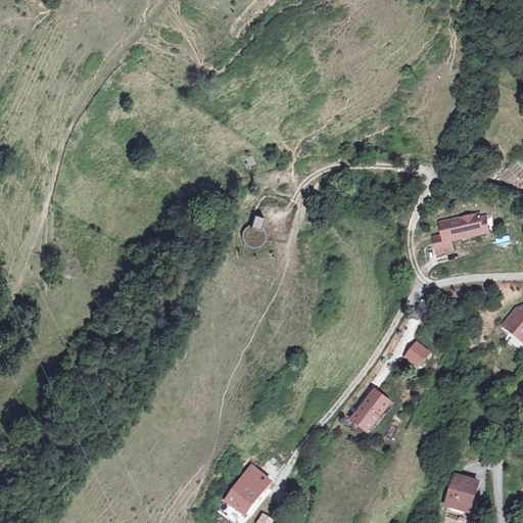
[(247,165),(253,162),(250,155),(244,158),(247,165)]
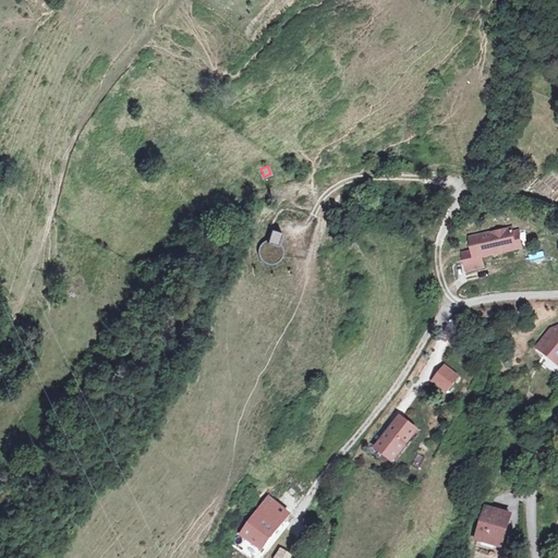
[(269,240),(268,242),(277,245),(278,242),(281,234),(271,231),(269,240)]
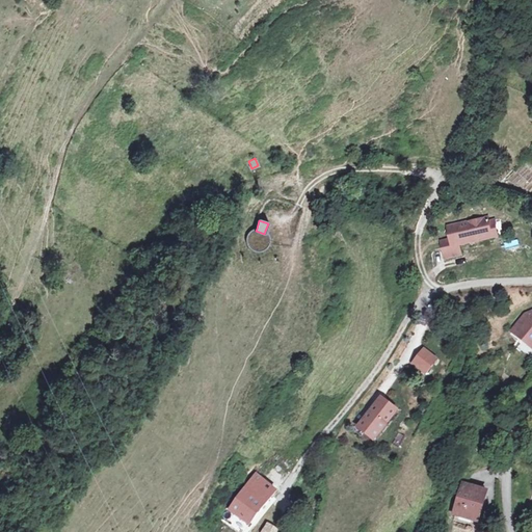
[(473,246),(493,241),(487,227),(486,223),(449,233),(454,250),(444,254),(446,262),(462,258),(459,245),(473,243),(473,246)]
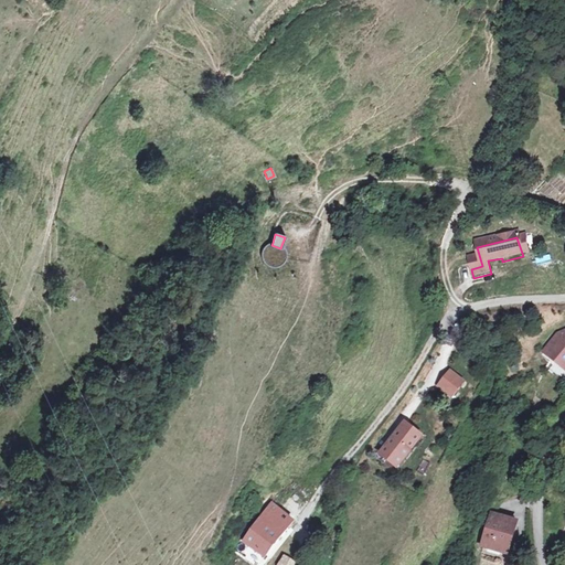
[(525,237),(518,241),(523,256),(530,254),(525,237)]
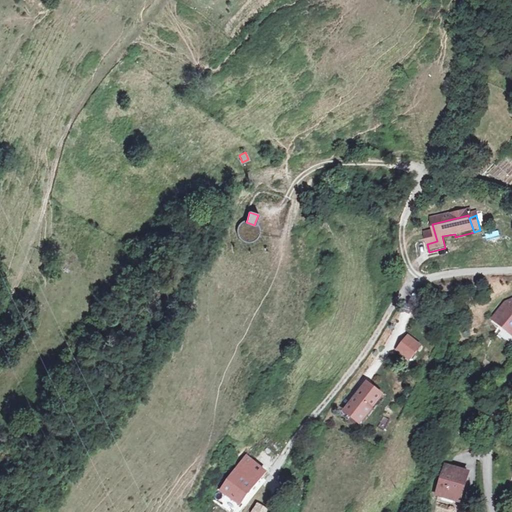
[(511,335),(511,302),(509,304),(494,321),(511,335)]
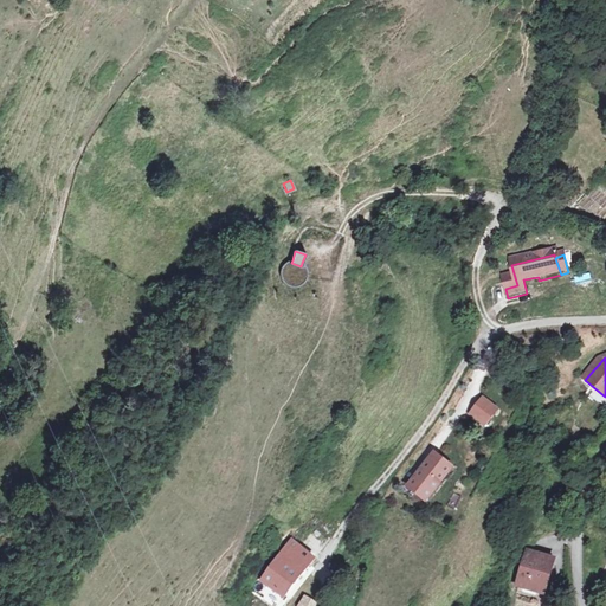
[(500,412),(487,401),(474,417),(488,427),(500,412)]
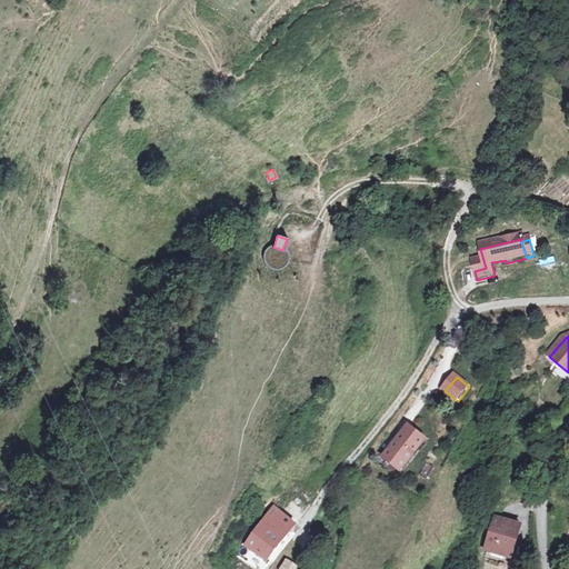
[(409,428),(385,457),(401,470),(413,456),(409,451),(421,438),(409,428)]
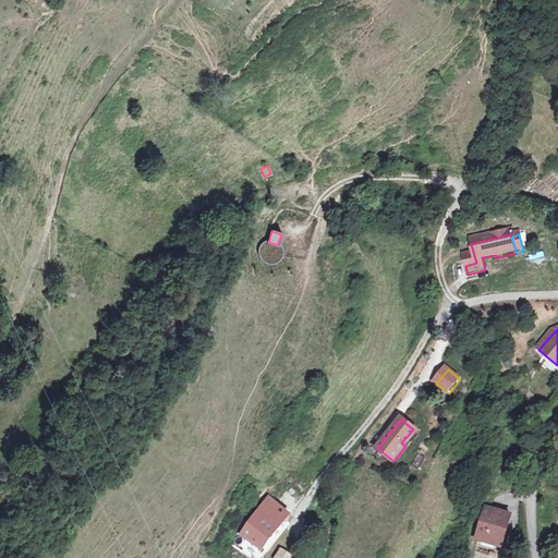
[(417,433),(413,429),(401,443),(405,447),(417,433)]
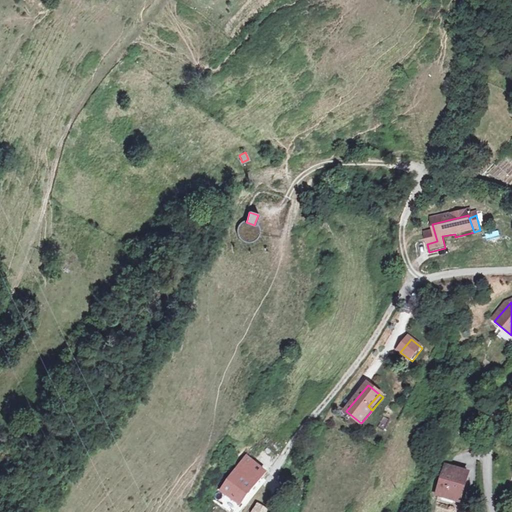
[(384,417),(378,428),(390,434),(396,423),(384,417)]
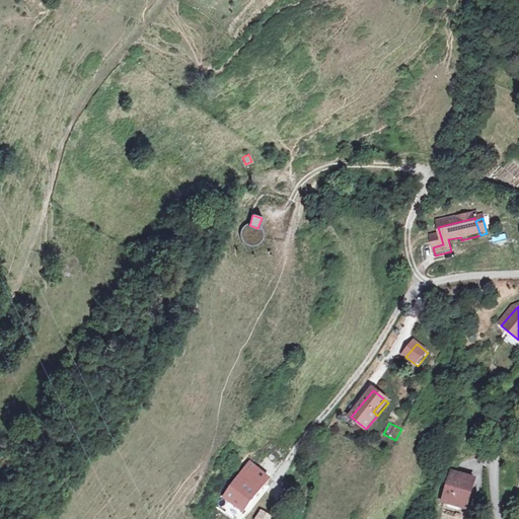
[(249,460),(225,493),(236,503),(244,510),(271,476),(249,460)]
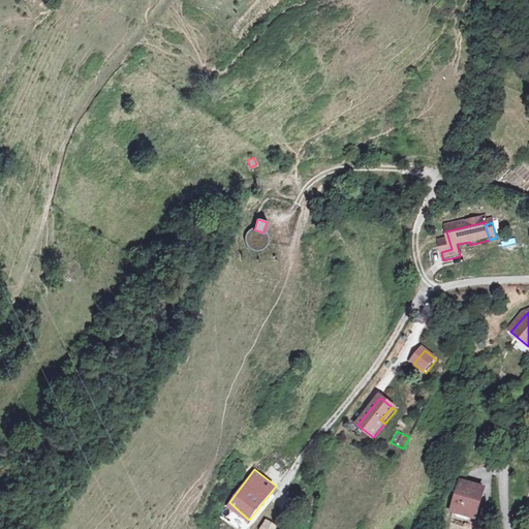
[(454,512),(473,519),(481,489),(462,484),(454,512)]
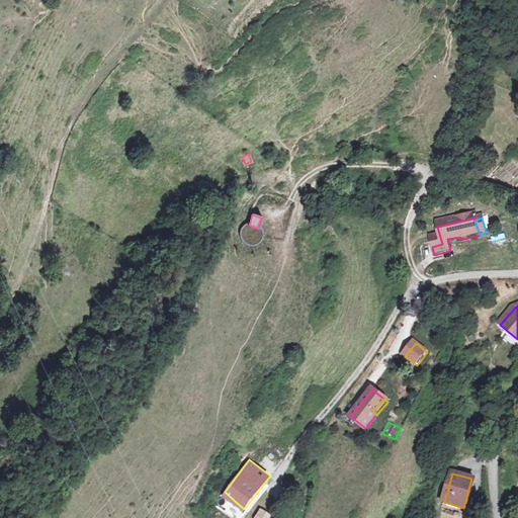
[(236,502),(225,492),(221,490),(210,501),(226,514),(236,502)]
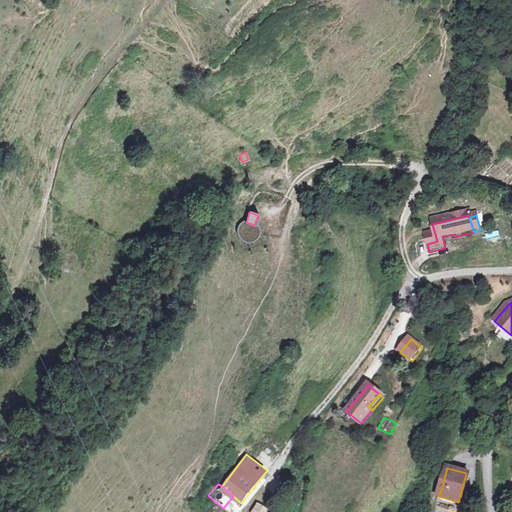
[(273,511),(259,503),(251,511),(273,511)]
